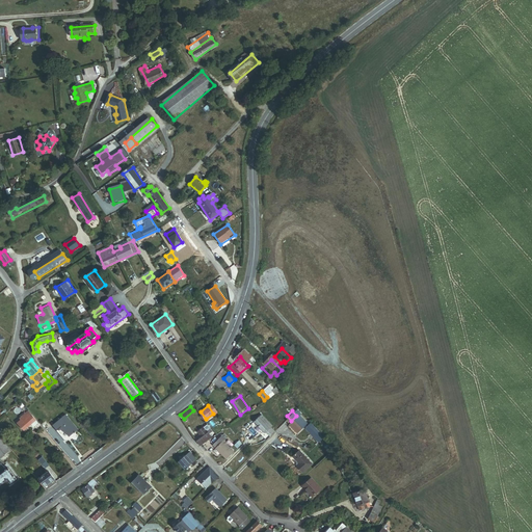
[(27,425),(33,419),(29,413),(22,418),(27,425)]
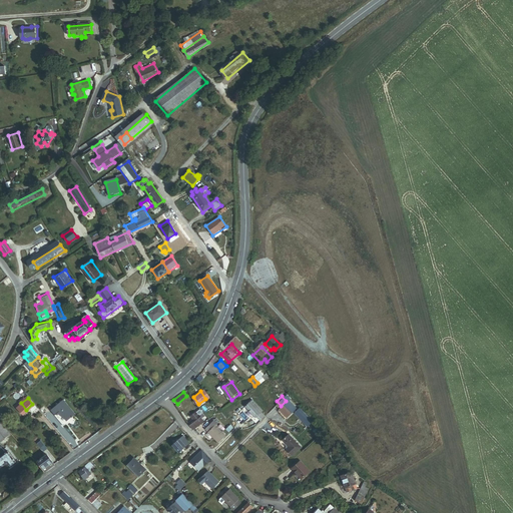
[(66,421),(75,414),(63,400),(51,410),(55,415),(59,412),(66,421)]
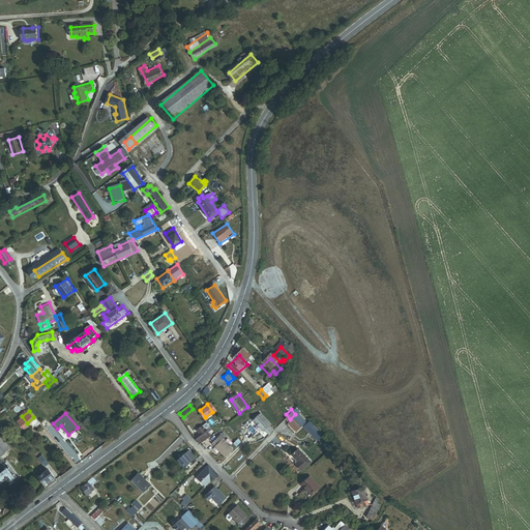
[(263,429),(269,423),(262,413),(255,419),(263,429)]
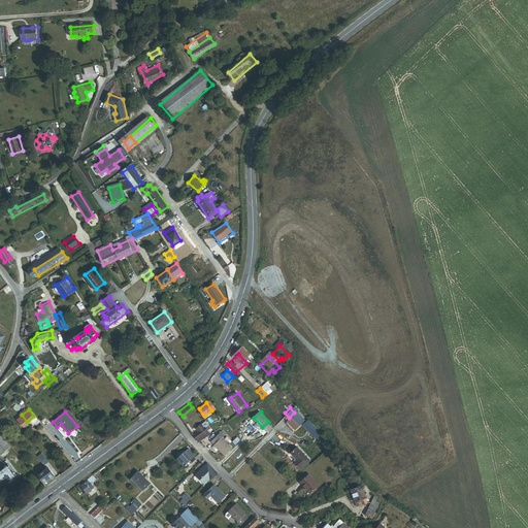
[(296,413),(285,422),(288,426),(287,427),(295,435),(301,430),(305,426),(298,418),(299,417),(296,413)]
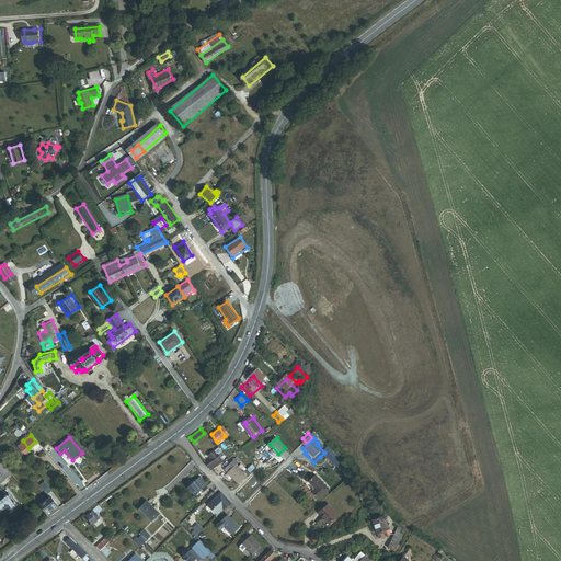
[(29,448),(23,441),(18,445),(25,454),(32,448),(33,451),(39,447),(35,442),(29,448)]
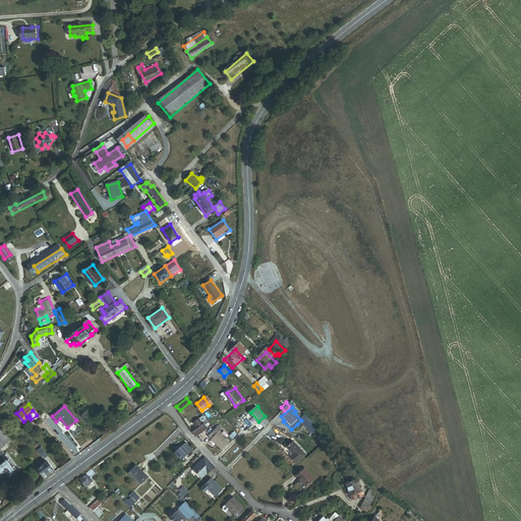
[(215,421),(219,418),(215,412),(211,415),(215,421)]
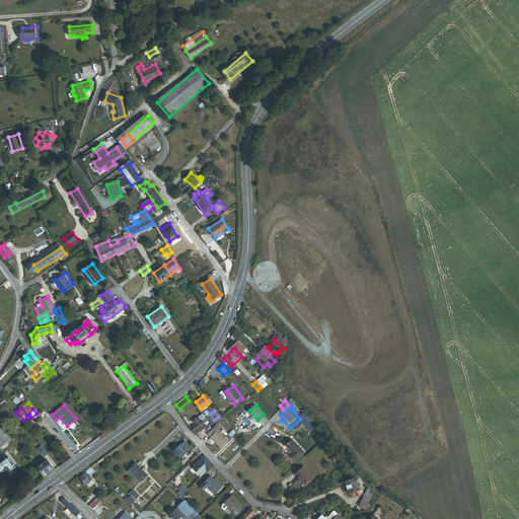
[(196,434),(206,427),(204,424),(207,422),(202,415),(193,421),(195,424),(191,428),(196,434)]
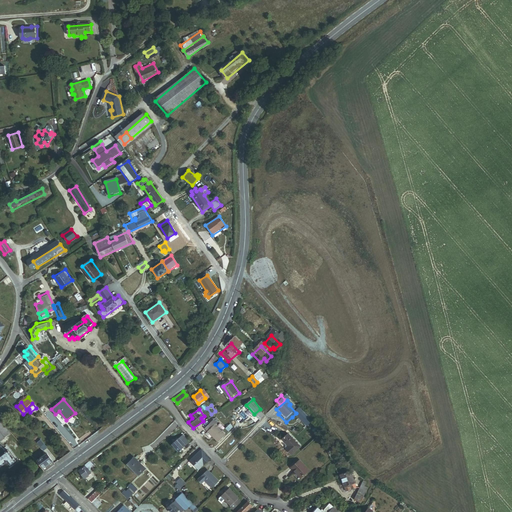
[(266,419),(262,415),(264,413),(260,409),(254,414),(257,419),(259,418),(262,422),(266,419)]
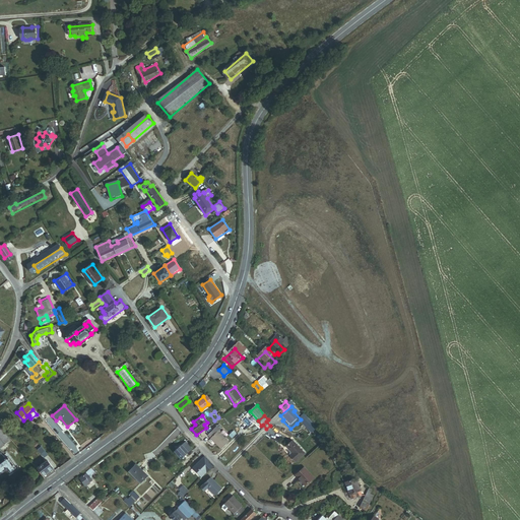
[(316,434),(305,421),(303,424),(302,421),(299,424),(312,439),(316,434)]
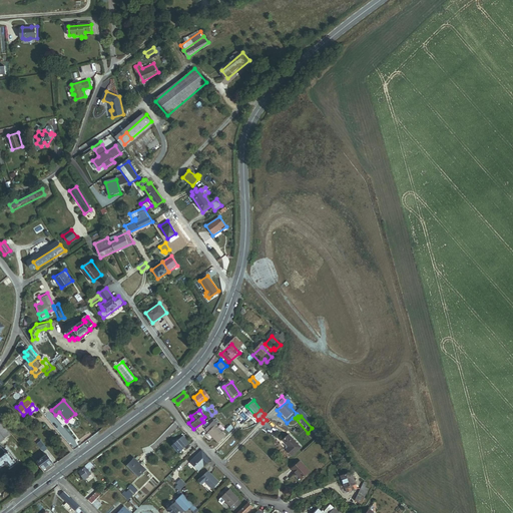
[(0,439),(2,442),(12,433),(0,420),(0,439)]
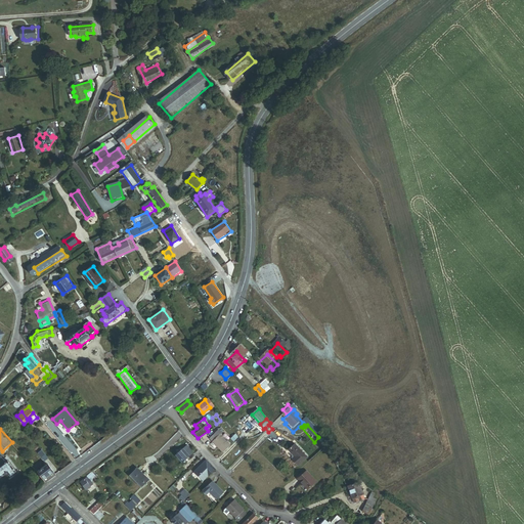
[(222,434),(219,431),(210,439),(213,442),(213,443),(223,454),(231,447),(220,436),(222,434)]
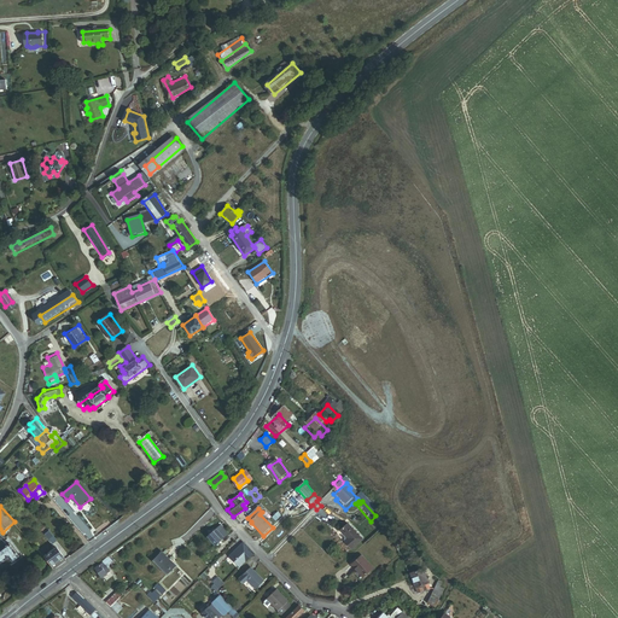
[(208,541),(211,544),(225,532),(220,528),(216,530),(215,528),(207,535),(210,538),(208,541)]
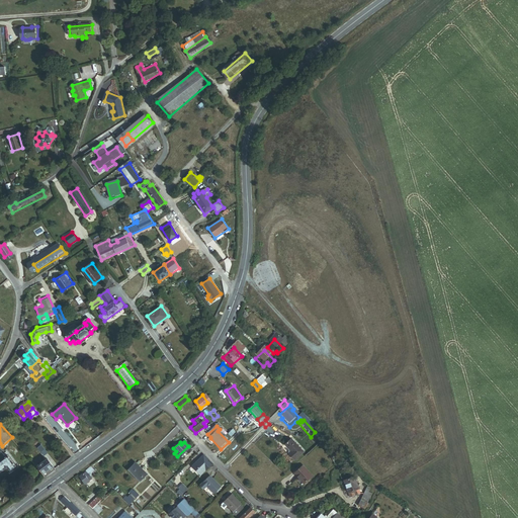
[(291,464),(301,455),(290,442),(283,448),(289,455),(286,458),(291,464)]
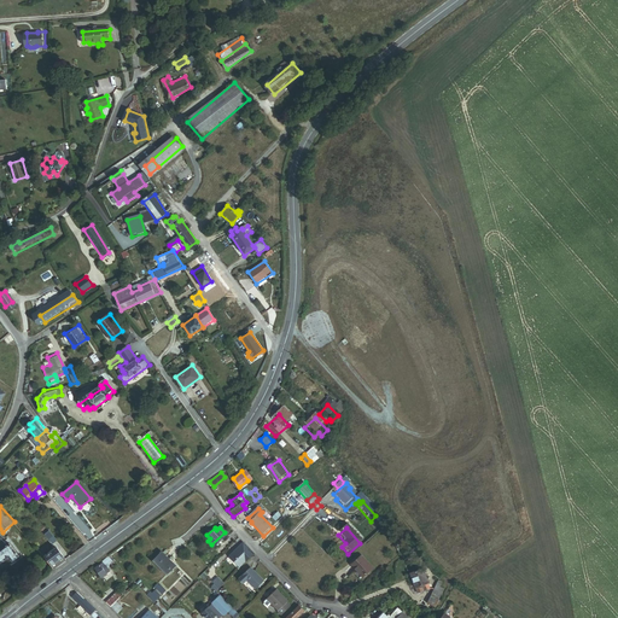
[(52,544),(57,541),(52,534),(47,537),(52,544)]
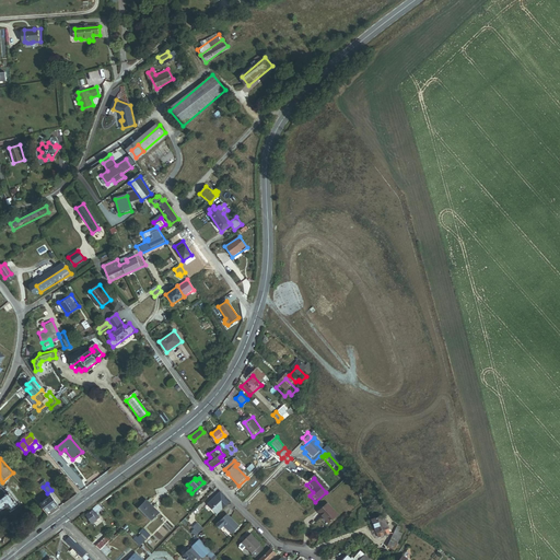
[(21,505),(12,493),(9,496),(7,492),(0,494),(0,503),(7,511),(11,508),(14,511),(21,505)]
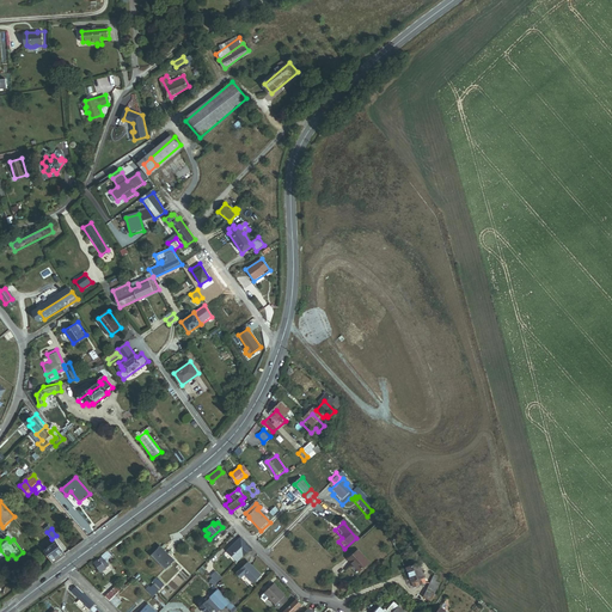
[(227,551),(237,563),(251,551),(242,539),(227,551)]
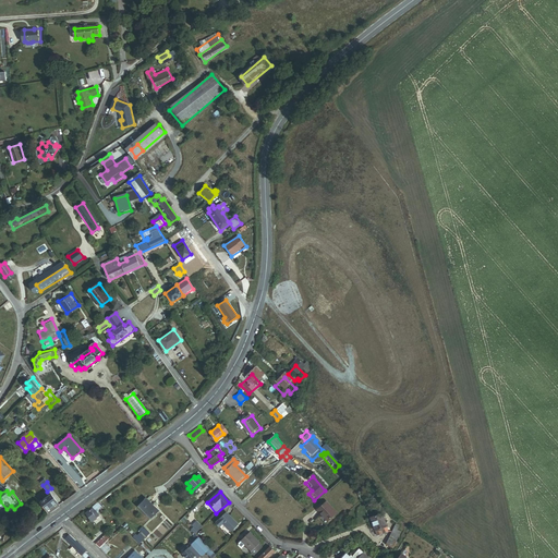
[(50,516),(61,507),(52,495),(40,505),(50,516)]
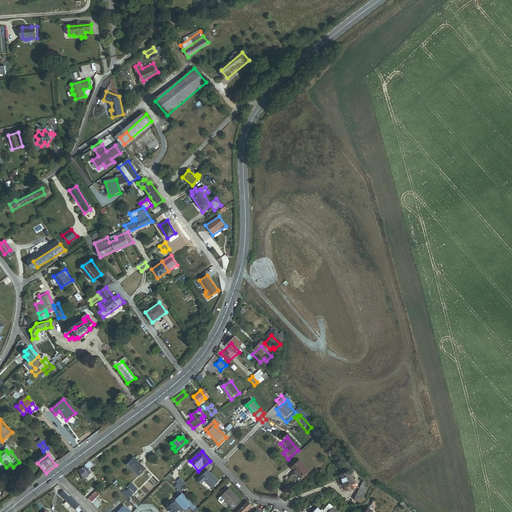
[(139,475),(147,467),(136,456),(128,464),(139,475)]
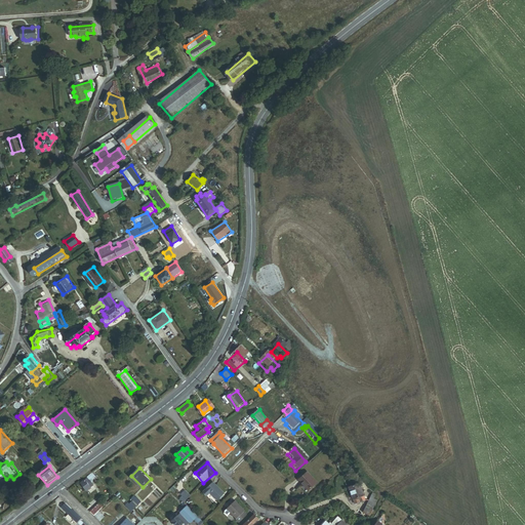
[(308,489),(316,482),(307,472),(298,479),(308,489)]
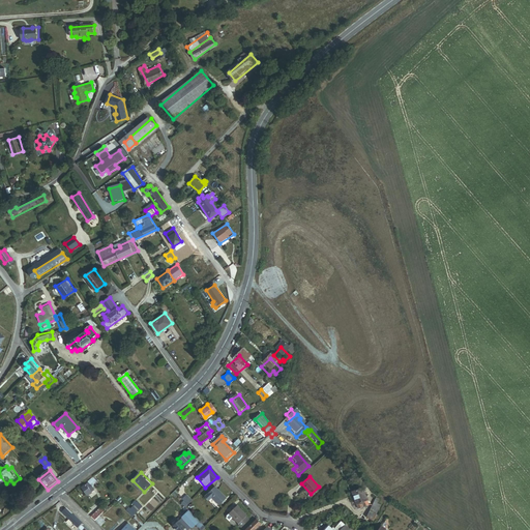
[(85,498),(94,492),(88,483),(79,489),(85,498)]
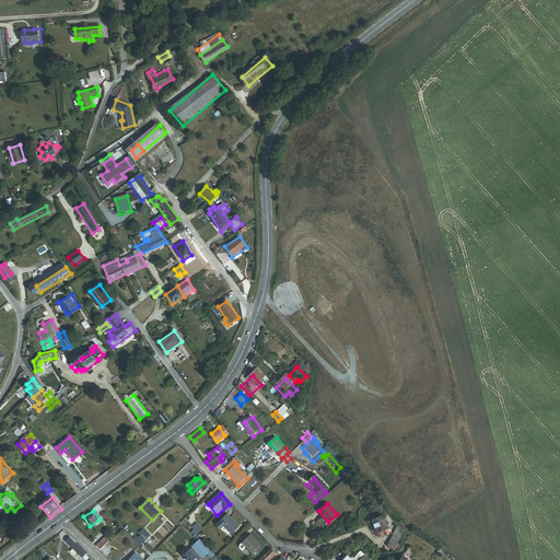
[(225,525),(232,533),(240,526),(229,514),(218,525),(221,528),(225,525)]
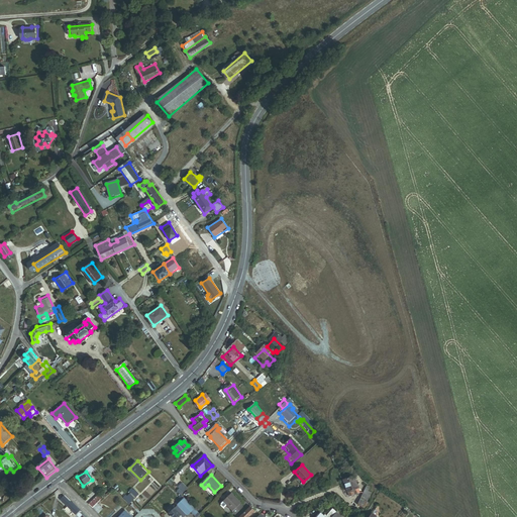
[(177,488),(181,484),(175,478),(171,481),(177,488)]
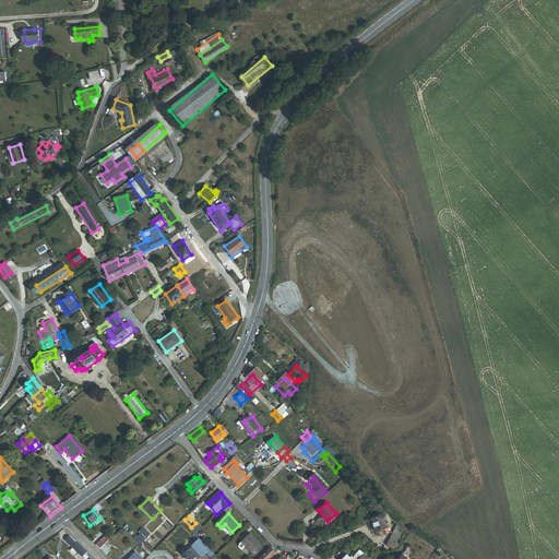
[(378,539),(389,536),(382,516),(372,520),(378,539)]
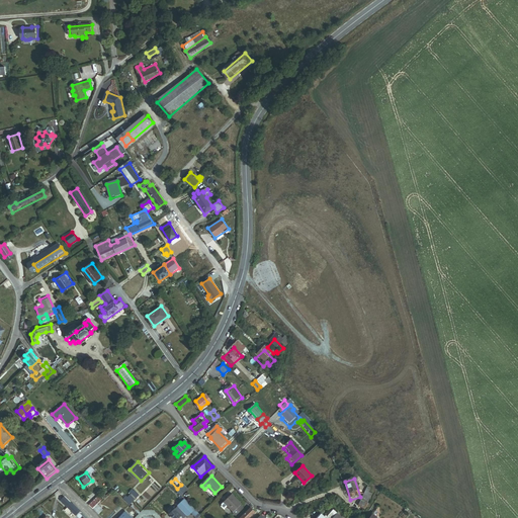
[(123,498),(130,504),(138,495),(131,489),(128,492),(131,494),(127,497),(125,496),(123,498)]
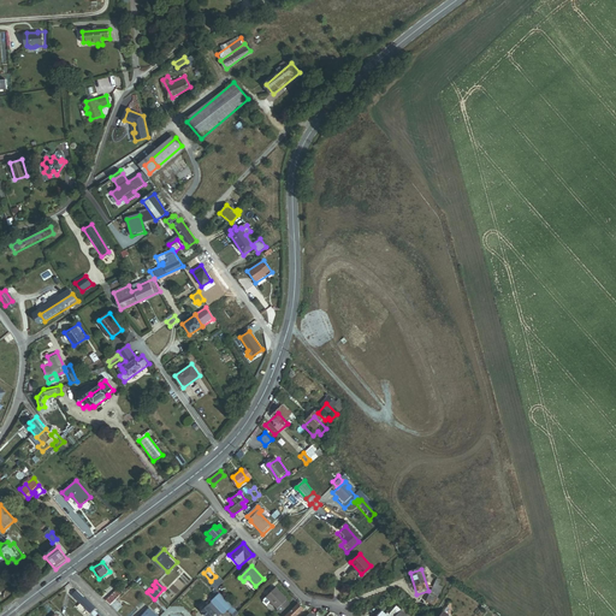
[(425,604),(432,609),(442,591),(438,588),(439,585),(437,584),(425,604)]
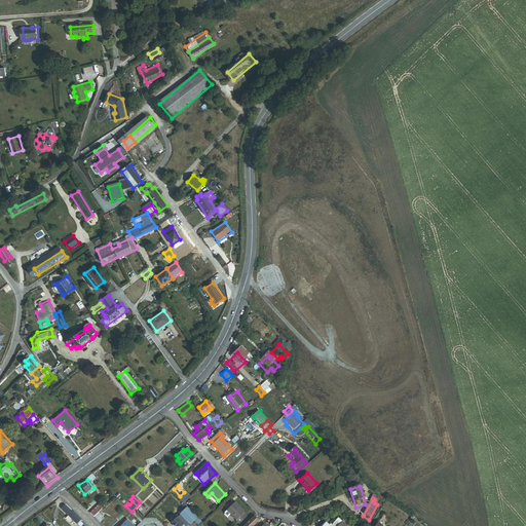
[(202,521),(183,501),(167,517),(176,525),(183,518),(186,521),(191,516),(199,524),(202,521)]
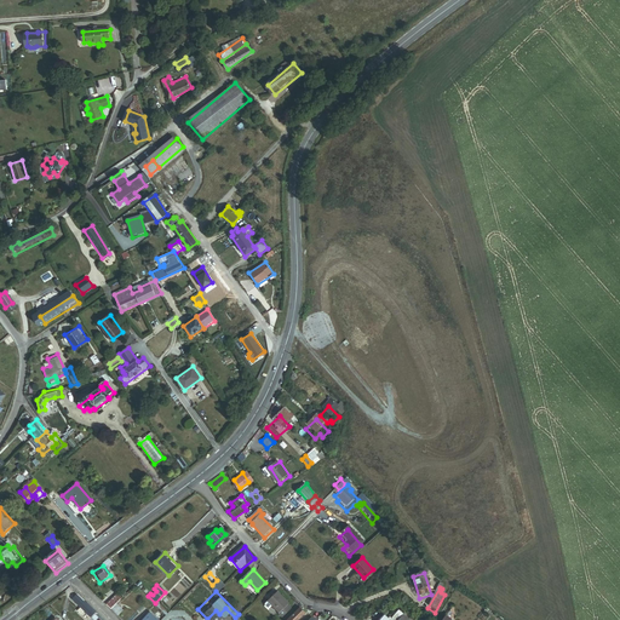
[(281,619),(292,609),(277,593),(269,601),(280,613),(277,614),(281,619)]
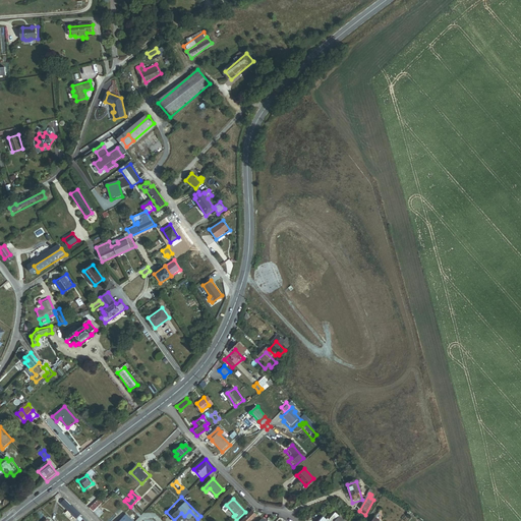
[(78,519),(81,516),(77,512),(78,511),(75,508),(74,509),(67,501),(63,504),(78,519)]
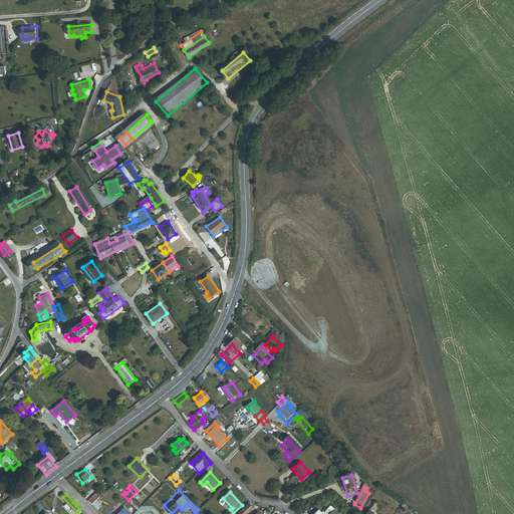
[(102,506),(94,496),(89,501),(97,510),(102,506)]
